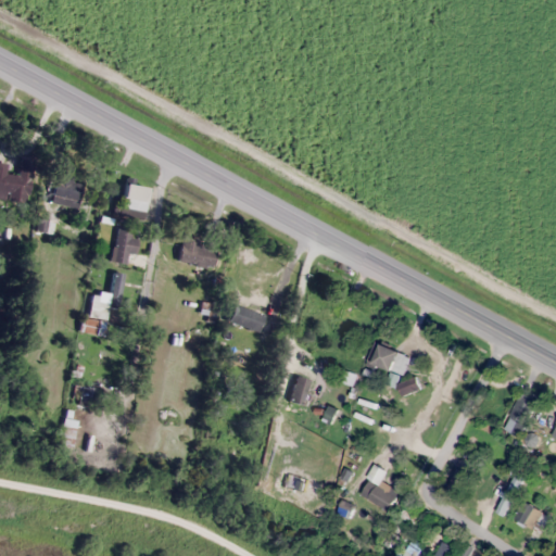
[(0,190),(0,192),(0,198),(34,200),(36,159),(22,158),(21,175),(5,174),(5,163),(0,162),(0,190)]
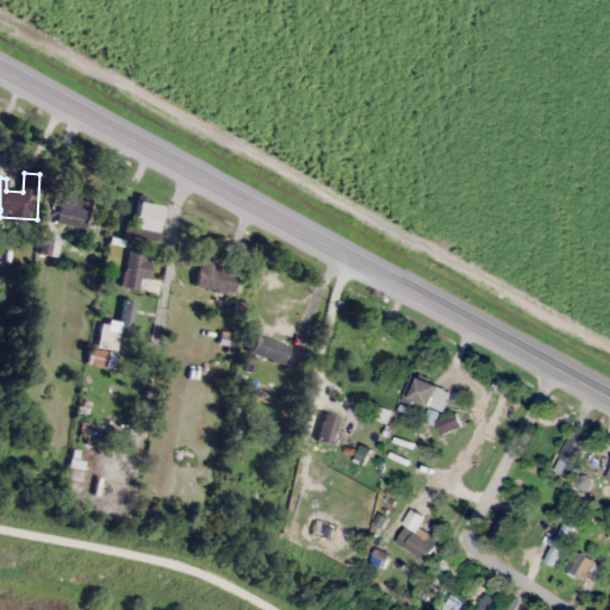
[(91,197),(62,193),(57,221),(86,225),(91,197)]
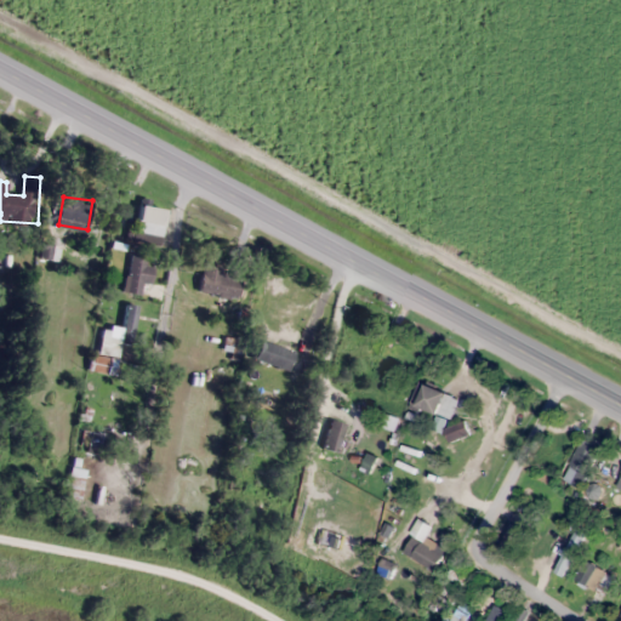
[(131,239),(159,244),(166,209),(138,203),(131,239)]
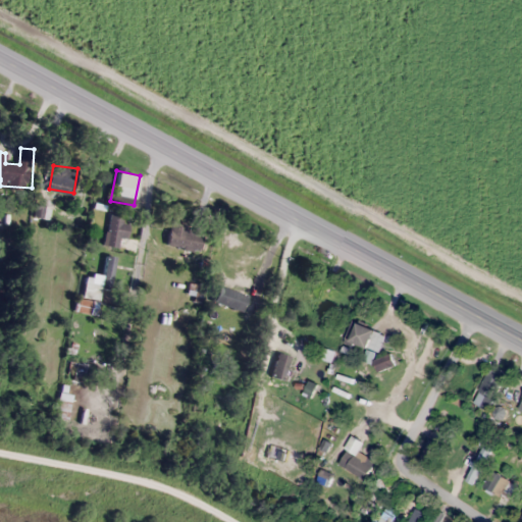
[(123,223),(124,214),(108,212),(104,246),(125,248),(128,223),(123,223)]
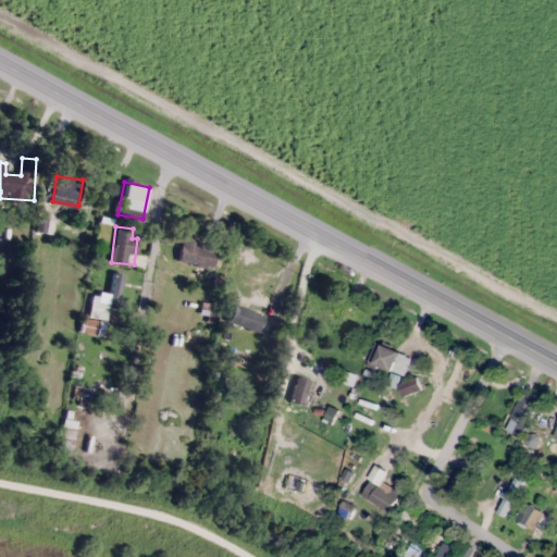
[(213,268),(218,246),(183,239),(178,261),(213,268)]
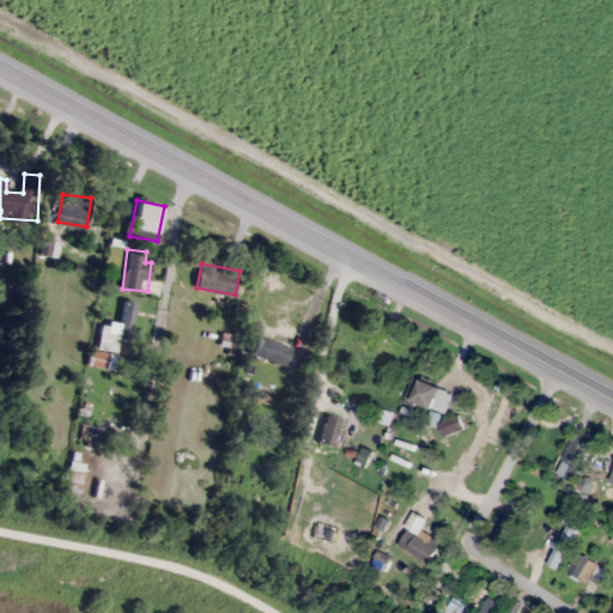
[(135,301),(125,299),(120,332),(101,328),(98,349),(116,351),(117,338),(131,340),(135,301)]
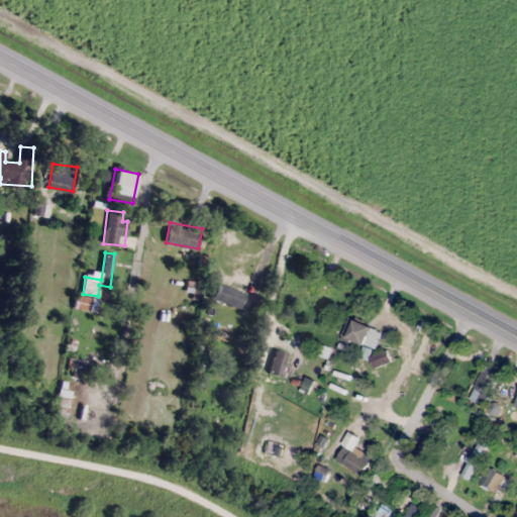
[(211,299),(239,309),(245,292),(216,283),(211,299)]
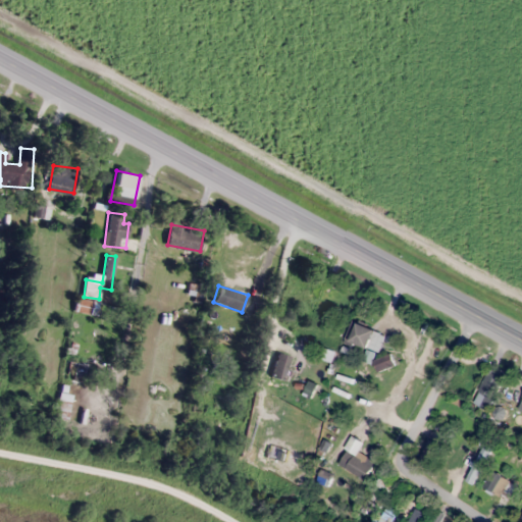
[(98,314),(98,301),(75,300),(75,313),(98,314)]
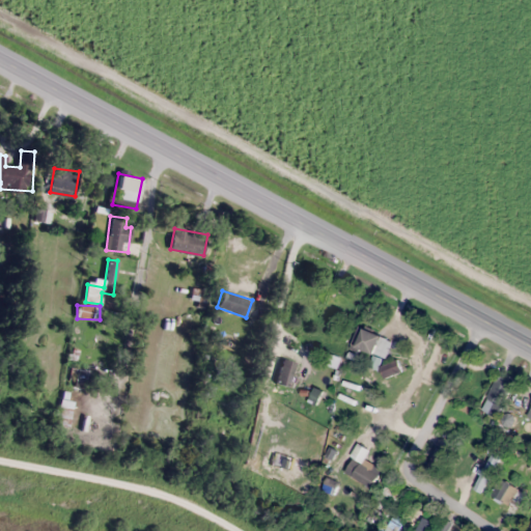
[(392,340),(358,327),(351,344),(385,359),(392,340)]
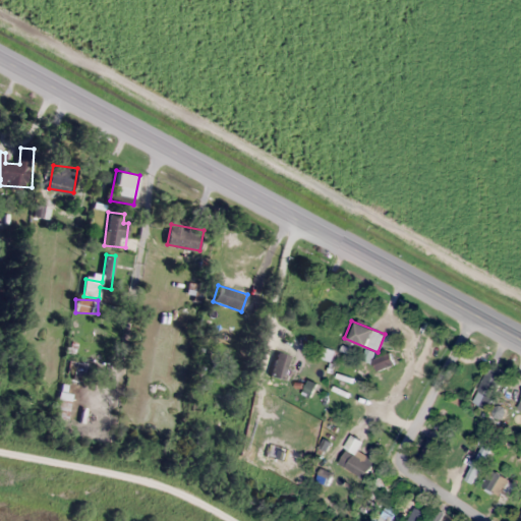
[(271,377),(282,380),(289,355),(278,351),(271,377)]
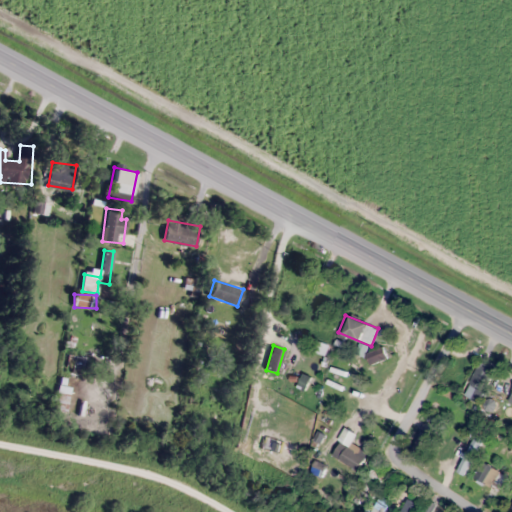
[(83,356),(69,355),(67,372),(80,374),(83,356)]
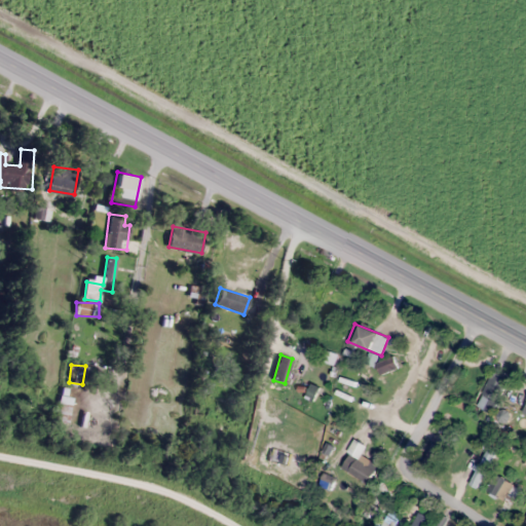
[(482,392),(497,402),(508,383),(492,375),(482,392)]
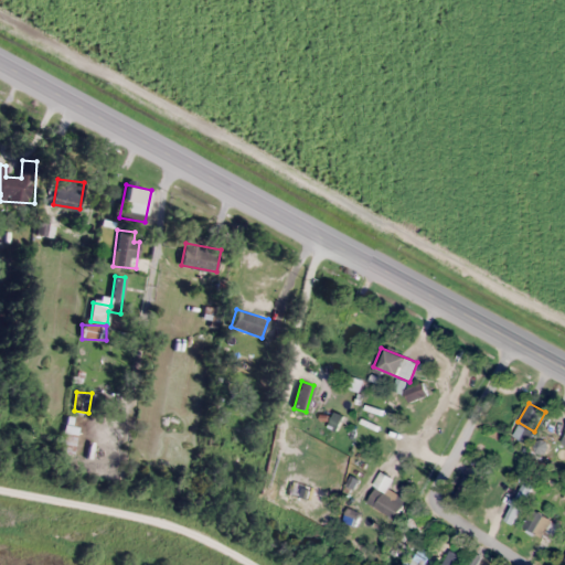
[(337,432),(342,416),(333,413),(328,428),(337,432)]
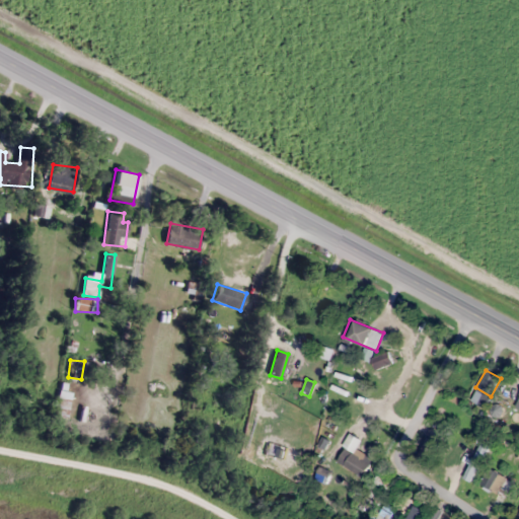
[(72,391),(60,388),(56,411),(68,413),(72,391)]
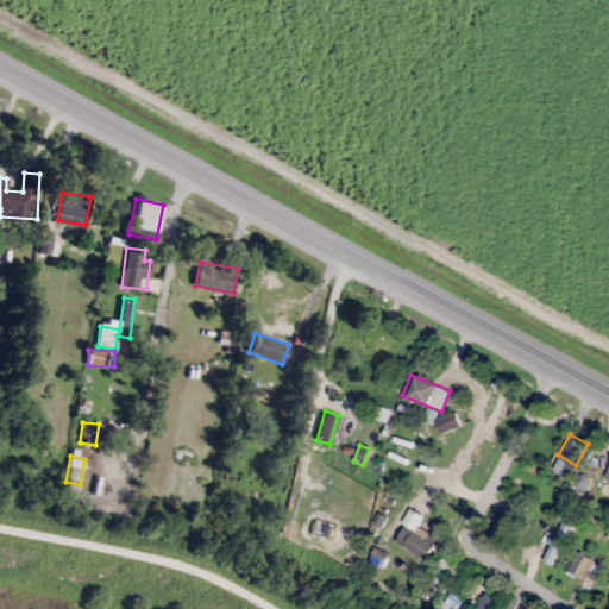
[(256,507),(264,490),(256,487),(249,502),(256,507)]
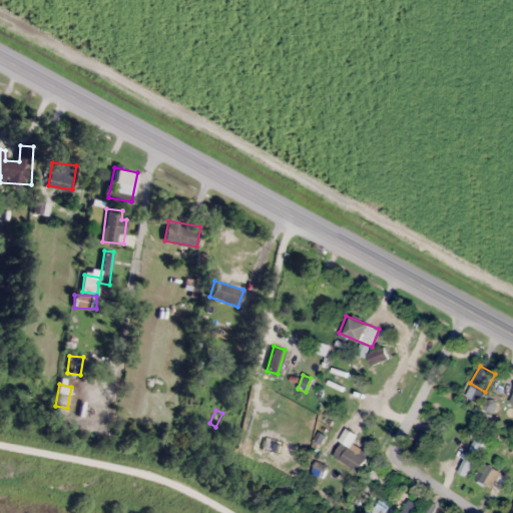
[(351,445),(356,435),(345,430),(332,459),(359,471),(368,453),(351,445)]
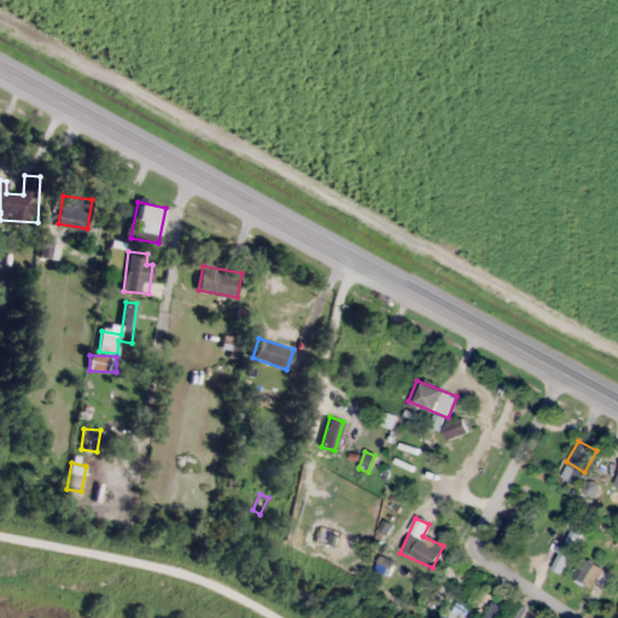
[(572,579),(600,592),(610,572),(581,559),(572,579)]
